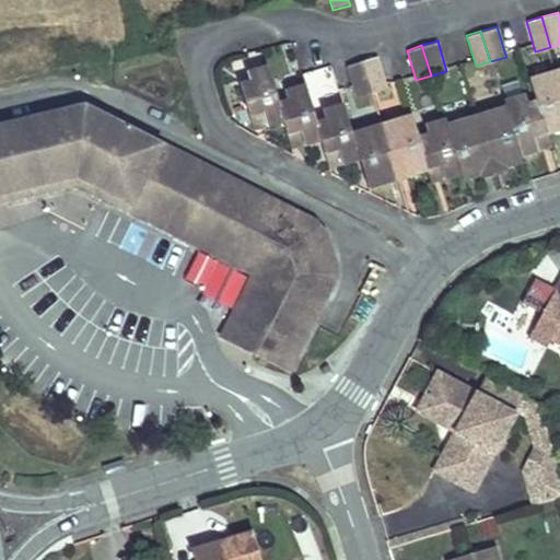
[(360,59),(370,90),(385,85),(376,55),(360,59)]
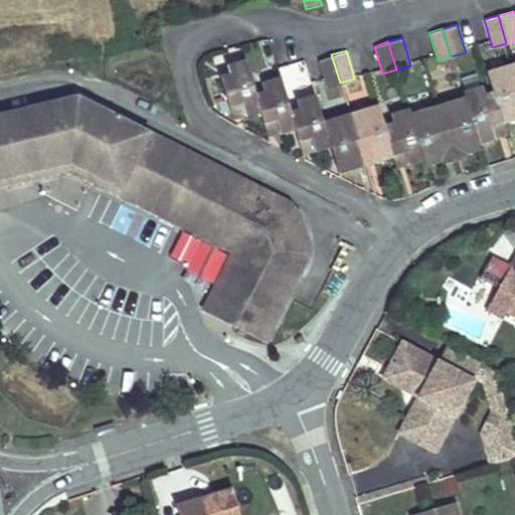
[(318,58),(326,87),(340,82),(331,54),(318,58)]
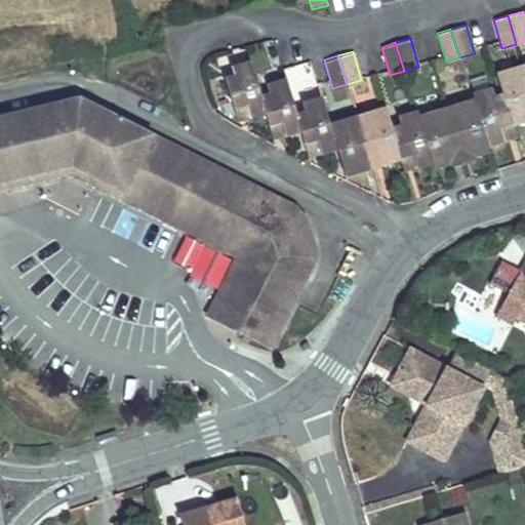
[(224,78),(235,115),(246,111),(248,116),(265,111),(260,95),(257,87),(249,61),(231,67),(233,75),(224,78)]
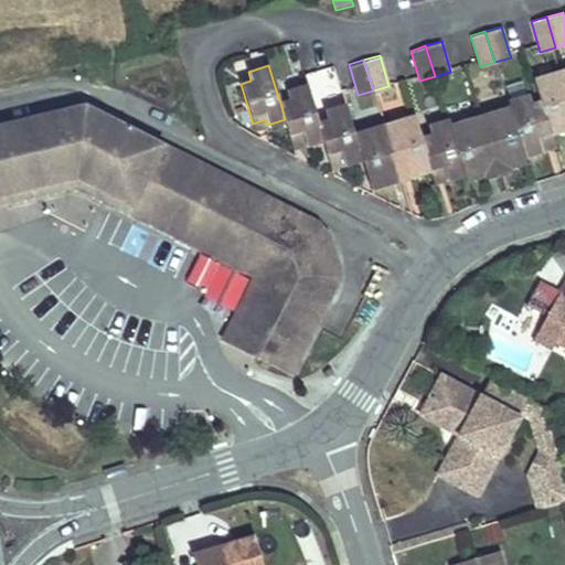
[(550,135),(564,129),(564,76),(556,80),(553,71),(532,77),(539,97),(550,135)]
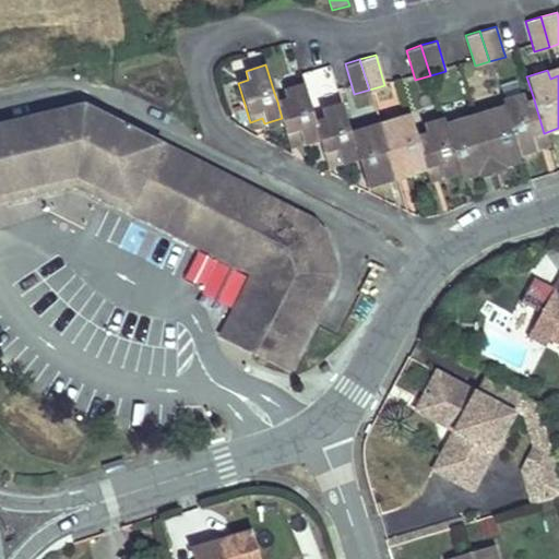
[(277,102),(282,118),(288,141),(301,138),(302,142),(319,137),(314,120),(311,111),(302,84),(282,91),(285,99),(277,102)]
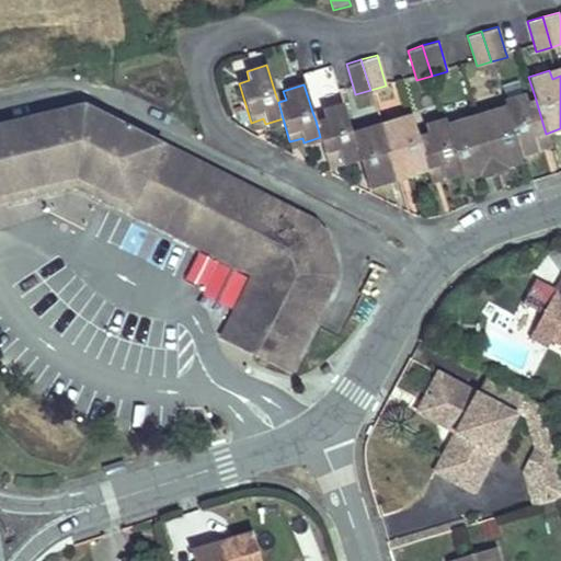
[(503,99),(504,106),(521,157),(539,151),(537,145),(548,141),(546,134),(535,96),(526,99),(524,93),(503,99)]
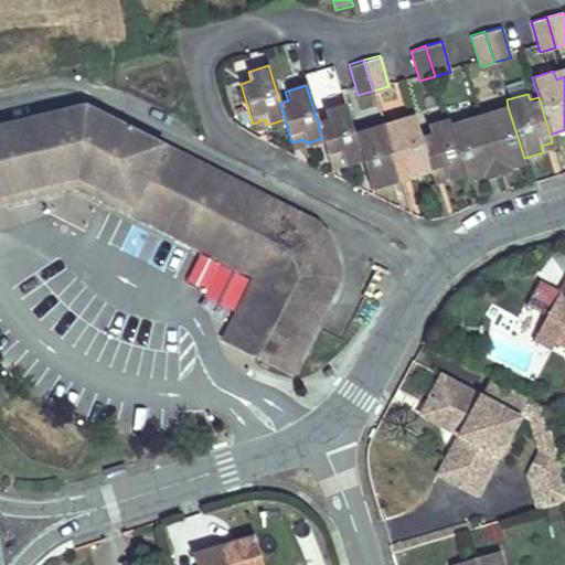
[(327,119),(318,121),(322,138),(329,161),(341,157),(343,161),(361,157),(353,132),(344,104),(323,110),(327,119)]
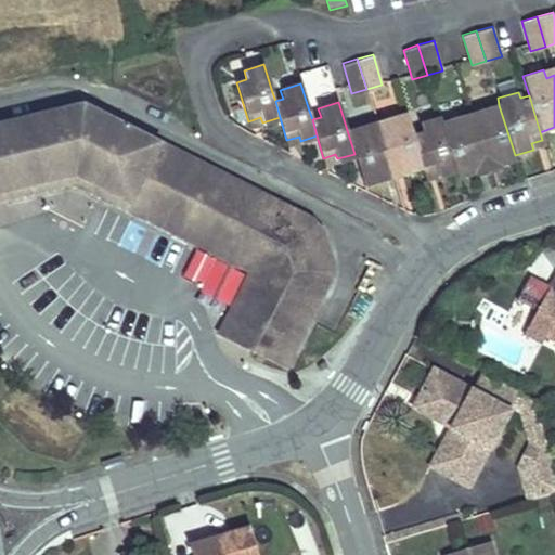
[(482,120),(473,123),(486,163),(494,159),(498,168),(517,160),(515,155),(499,105),(480,111),(482,120)]
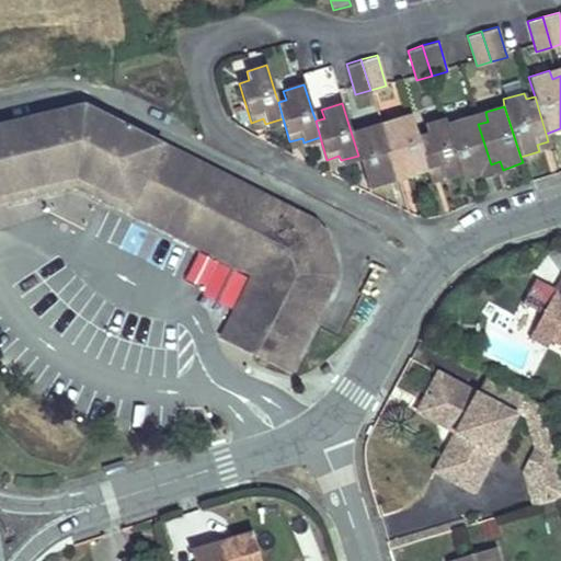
[(0,194),(71,176),(265,272),(229,344),(285,373),(333,276),(317,228),(79,111),(0,129),(0,194)]
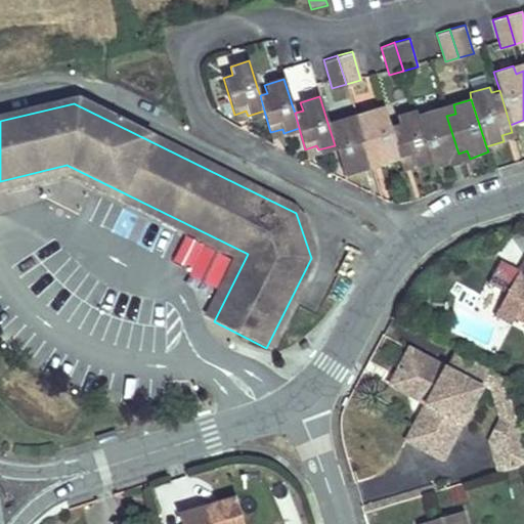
[(453,104),(435,110),(438,119),(446,116),(455,114),(453,104)]
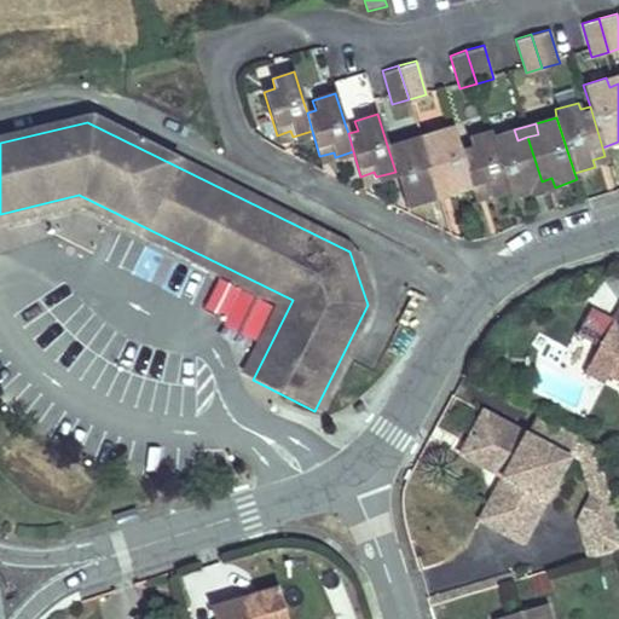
[(432,142),(422,145),(435,185),(444,183),(449,197),(472,190),(460,149),(457,140),(452,125),(428,132),(432,142)]
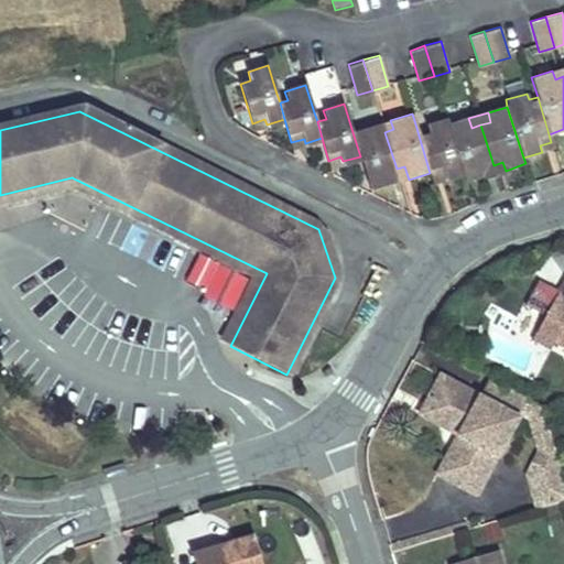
[(429,132),(419,136),(430,173),(431,175),(444,171),(447,181),(464,175),(448,125),(446,118),(426,125),(429,132)]
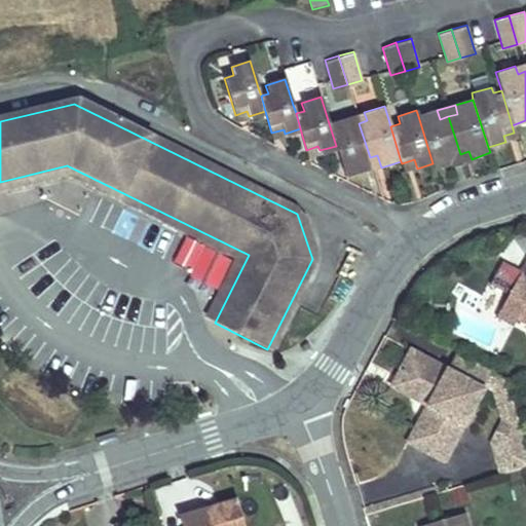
[(433,163),(435,170),(454,163),(452,156),(460,154),(448,116),(440,119),(437,110),(418,116),(433,163)]
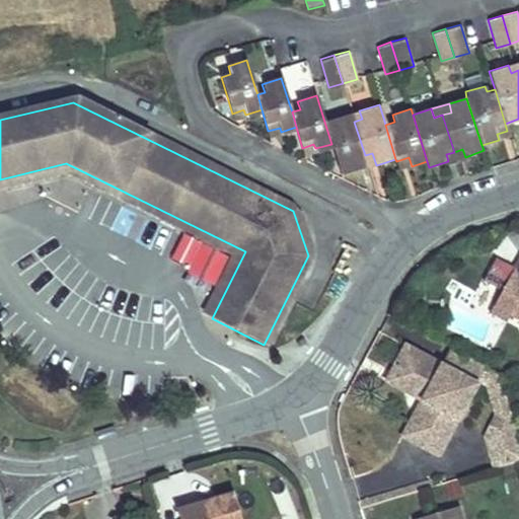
[(243,109),(232,114),(233,118),(245,115),(243,109)]
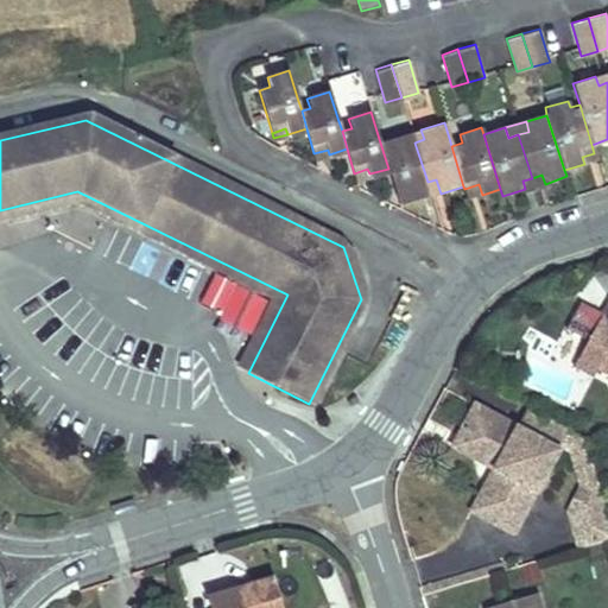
[(388,169),(400,206),(423,200),(418,185),(428,182),(415,143),(406,145),(404,135),(380,143),(388,169)]
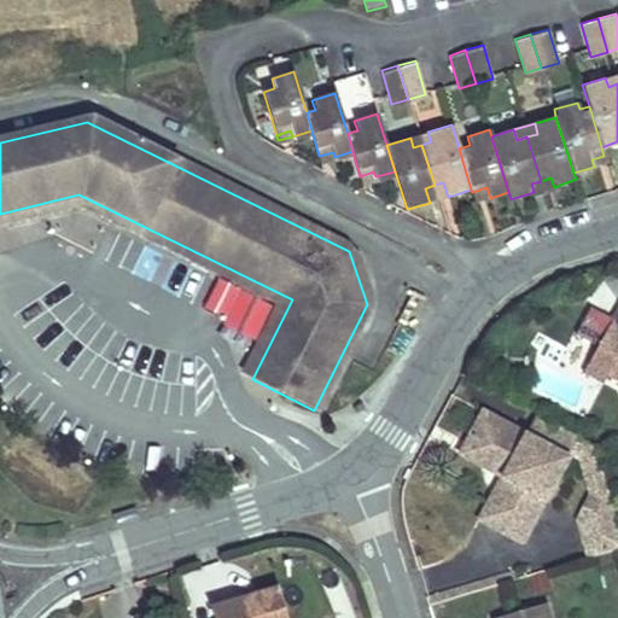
[(333,152),(319,156),(321,162),(334,157),(333,152)]
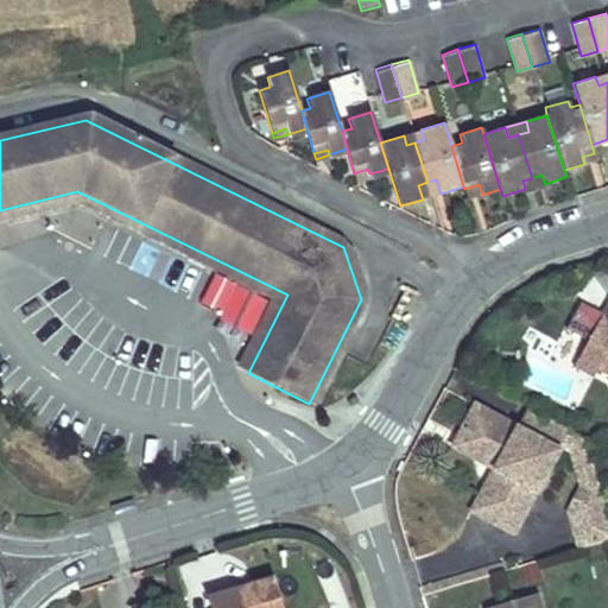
[(584,164),(596,160),(594,153),(582,157),(584,164)]
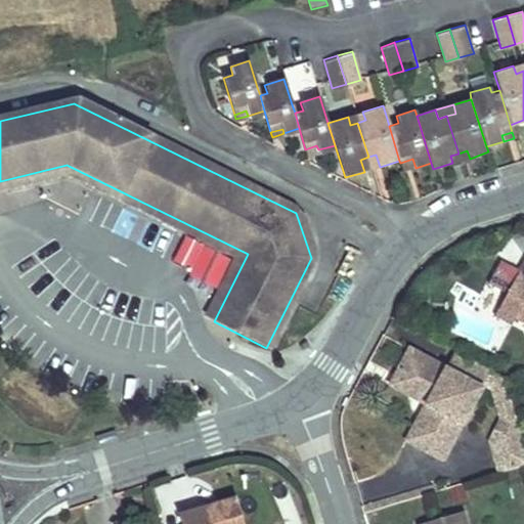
[(305,149),(307,154),(318,149),(316,145),(305,149)]
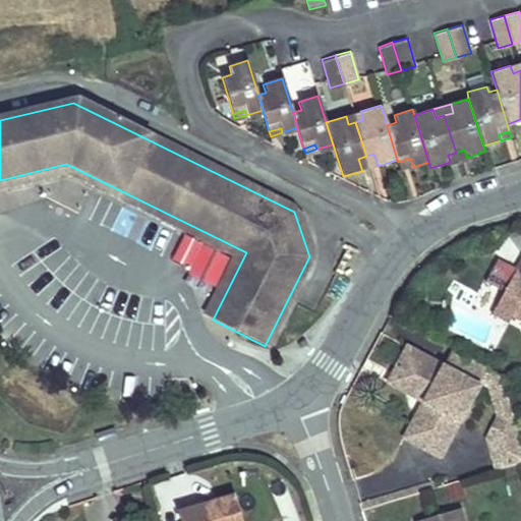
[(456,153),(458,160),(467,158),(464,150),(456,153)]
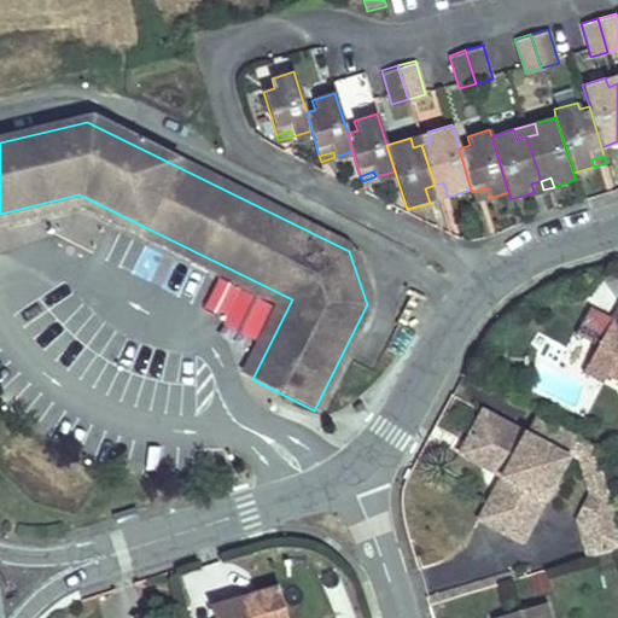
[(534,192),(543,190),(541,181),(531,184),(534,192)]
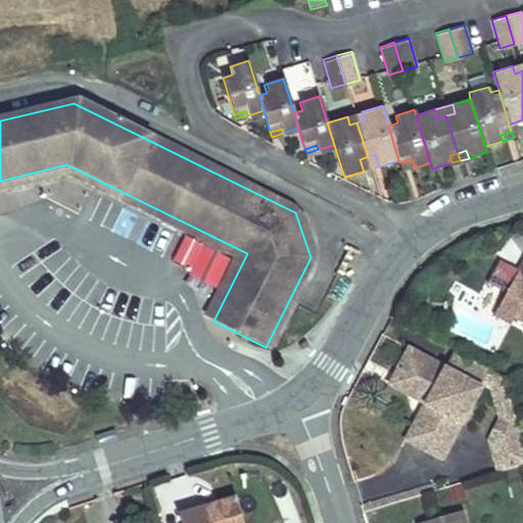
[(368,156),(371,169),(379,167),(375,154),(368,156)]
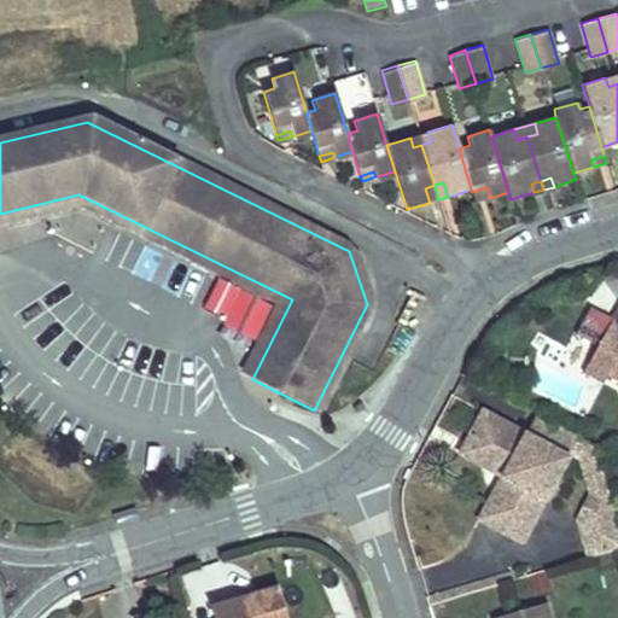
[(430,203),(438,199),(435,185),(425,188),(430,203)]
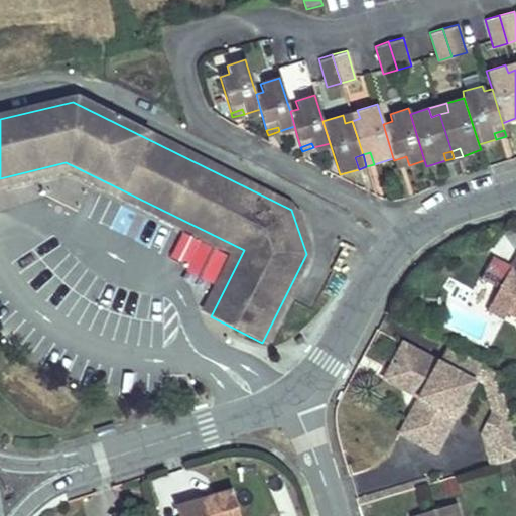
[(394,160),(397,169),(409,165),(406,156),(394,160)]
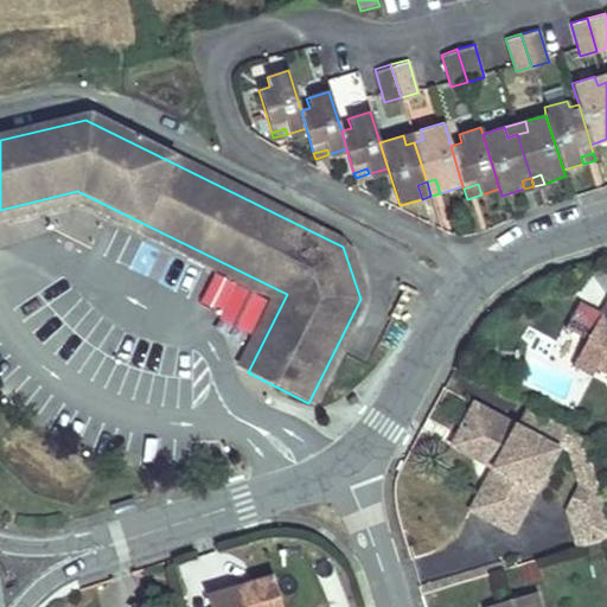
[(238,368),(248,372),(287,294),(77,191),(0,210),(0,223),(71,205),(82,206),(266,298),(268,307),(238,368)]
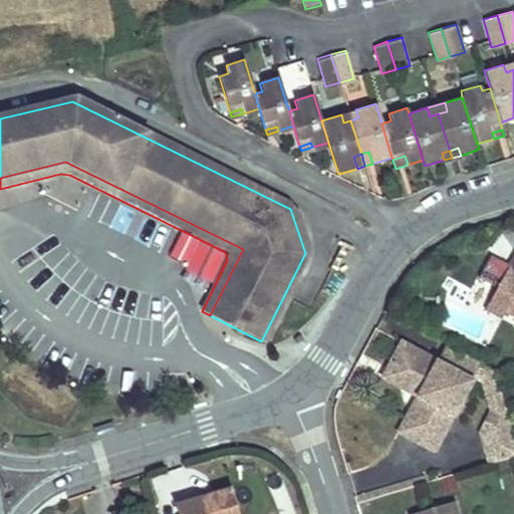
[(513,257),(510,255),(486,299),(502,307),(498,313),(513,322),(513,257)]
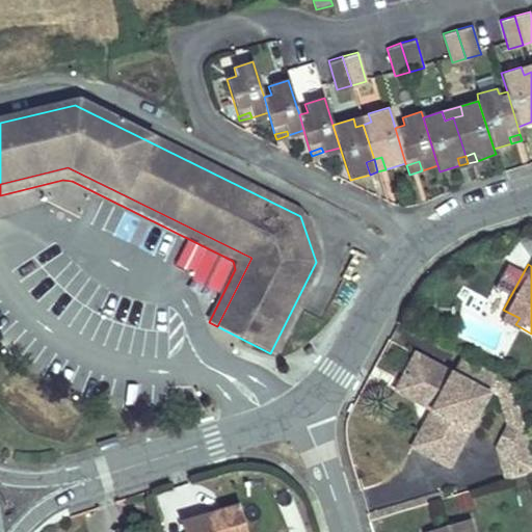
[(520,318),(503,310),(496,323),(512,331),(515,324),(520,318)]
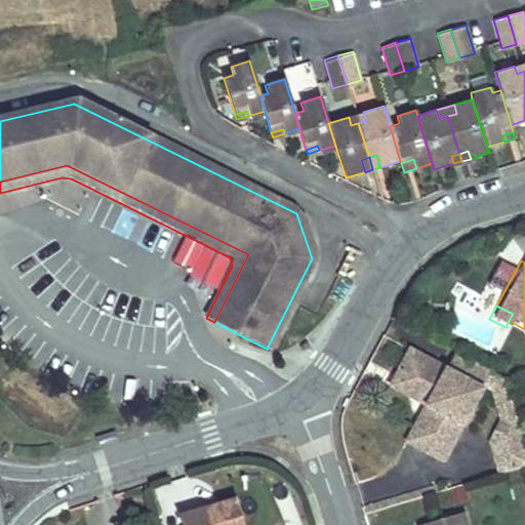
[(489,374),(452,355),(445,370),(408,351),(394,377),(430,397),(426,406),(435,410),(415,447),(443,462),(489,374)]
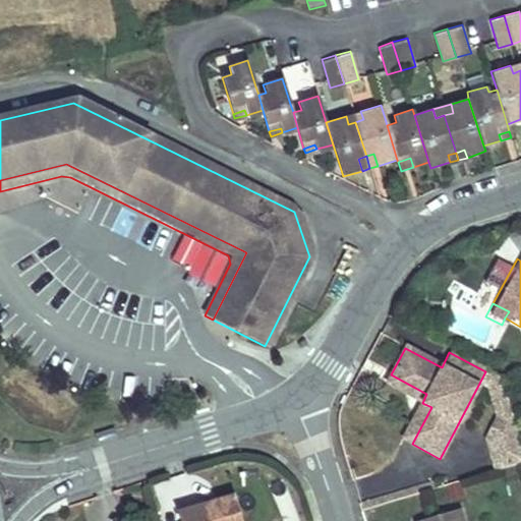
[(426,394),(391,374),(386,384),(422,403),(426,394)]
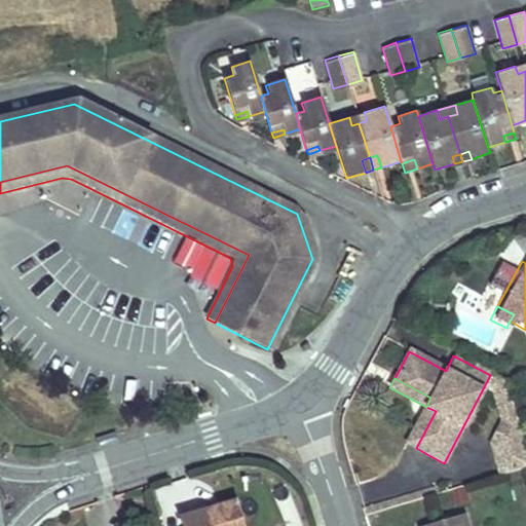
[(416,448),(436,411),(426,407),(407,444),(416,448)]
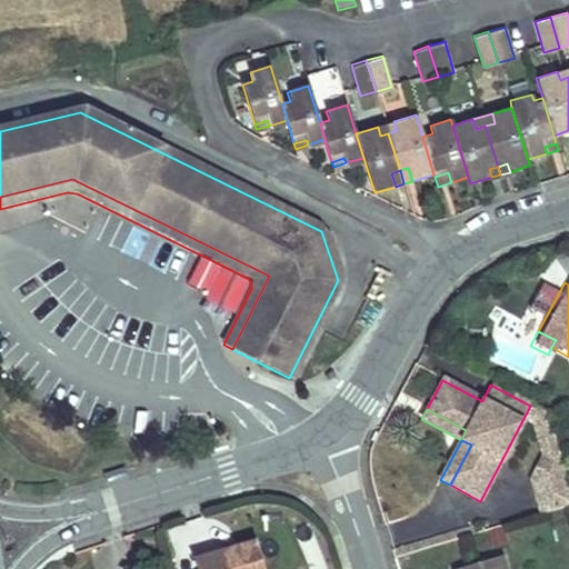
[(568,485),(565,468),(529,477),(538,515),(568,507),(568,485)]
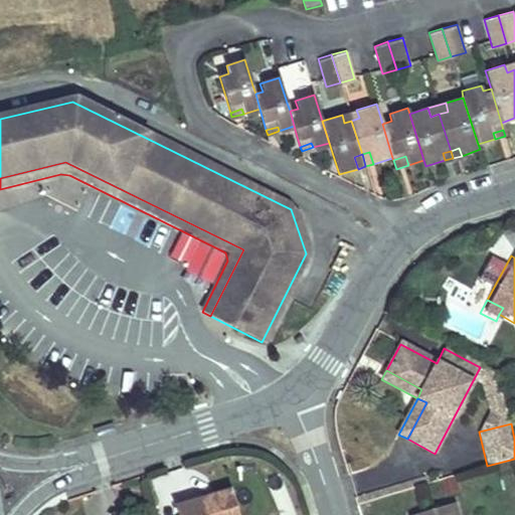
[(238,514),(230,488),(174,507),(176,514),(238,514)]
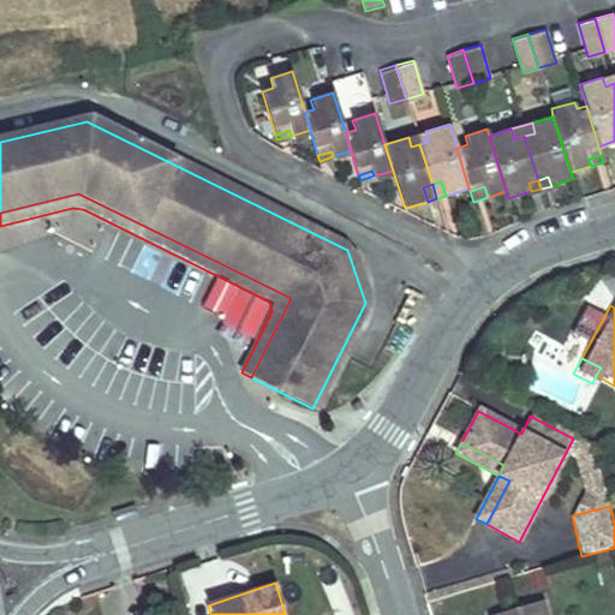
[(544,614),(542,603),(500,614),(544,614)]
